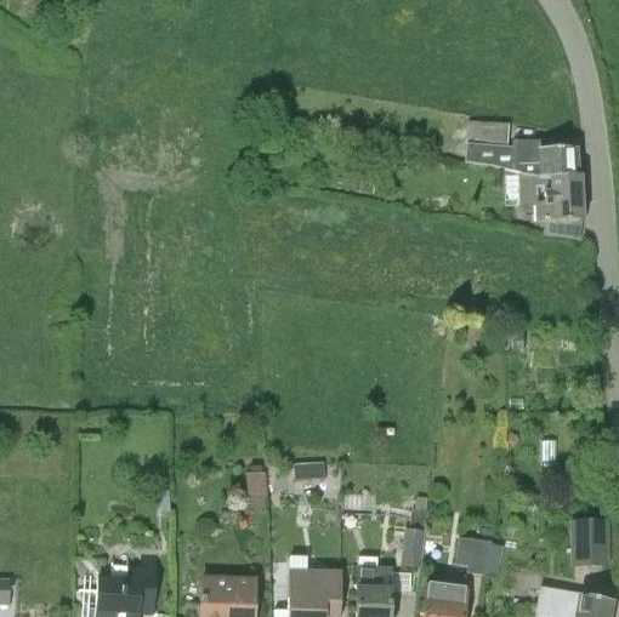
[(550,176),(579,175),(578,148),(541,149),(541,140),(514,140),(515,146),(509,144),(511,121),(470,119),(467,142),(469,142),(466,160),(489,164),(516,170),(516,171),(518,171),(539,175),(539,176),(550,176)]
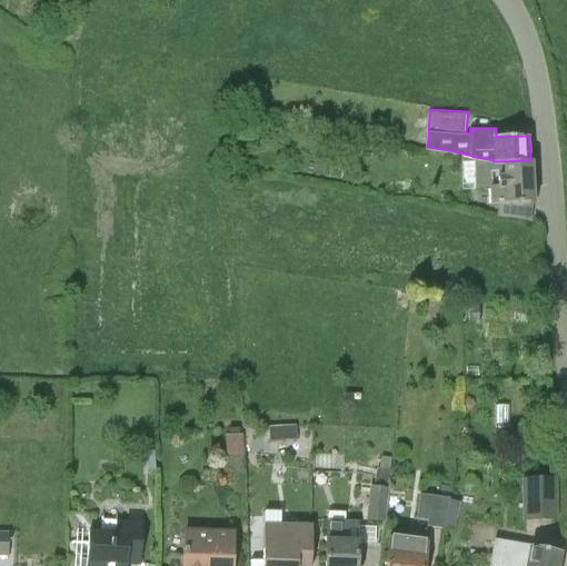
[(255,121),(244,121),(244,133),(255,133),(255,121)]
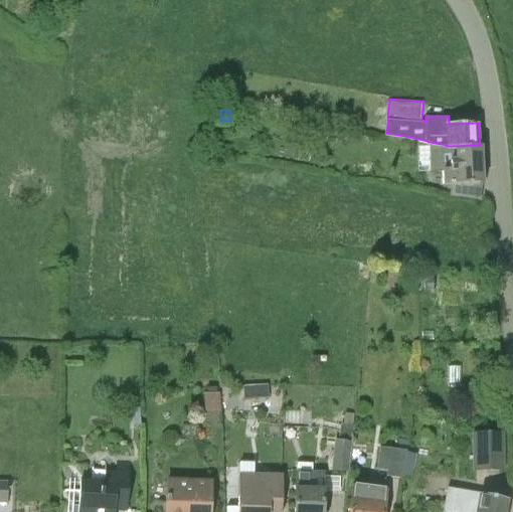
[(445,184),(461,183),(460,195),(482,198),(482,182),(480,145),(456,146),(447,146),(447,145),(430,142),(432,170),(444,169),(445,184)]
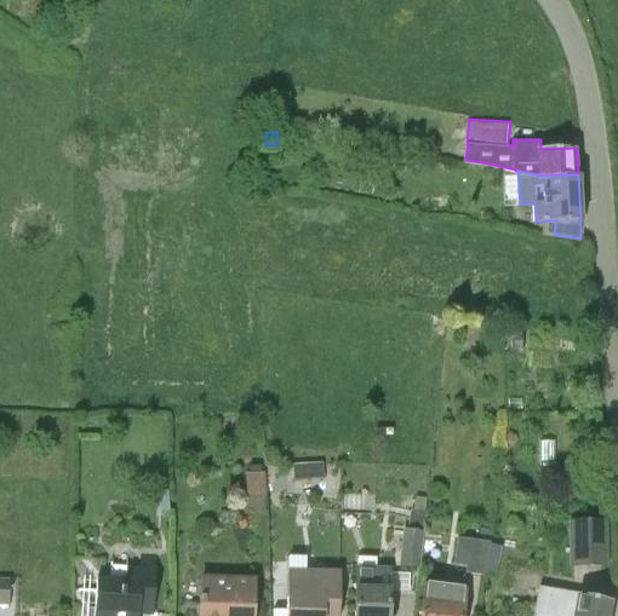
[(511,347),(526,347),(526,330),(513,330),(511,347)]
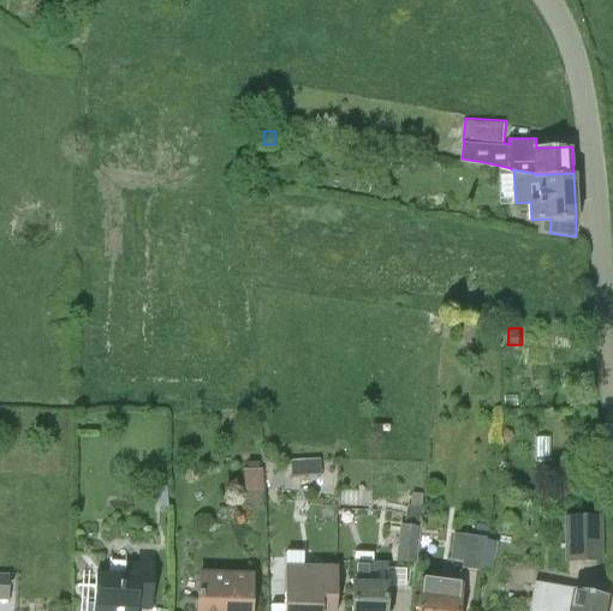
[(321,475),(321,460),(291,460),(292,475),(321,475)]
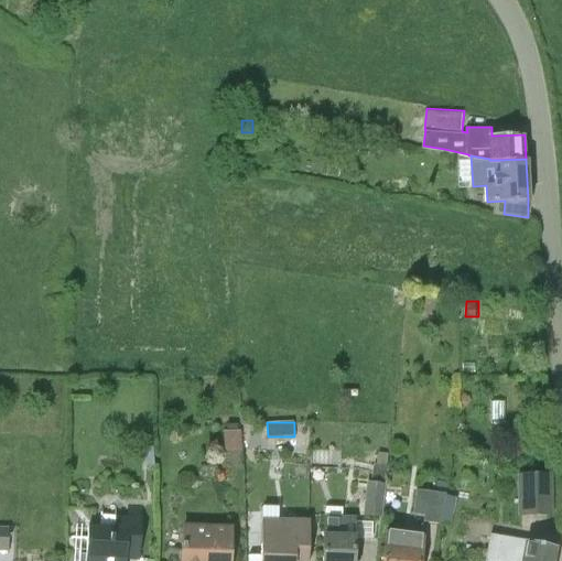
[(244,449),(242,428),(225,429),(226,451),(244,449)]
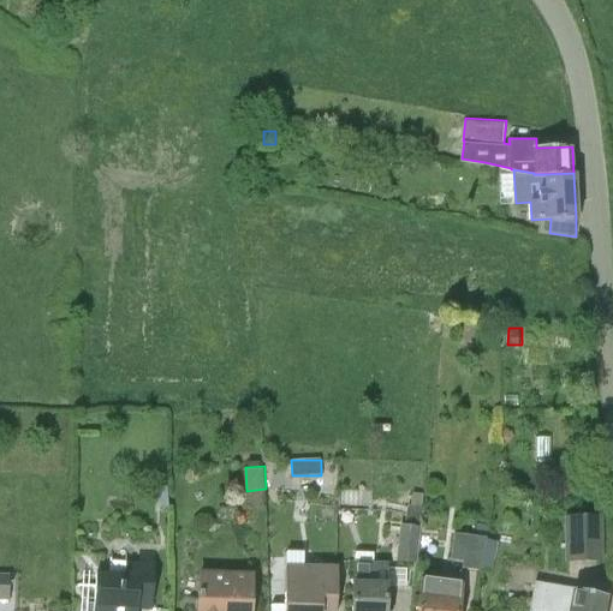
[(409,503),(406,522),(402,522),(397,559),(418,561),(422,525),(423,504),(409,503)]
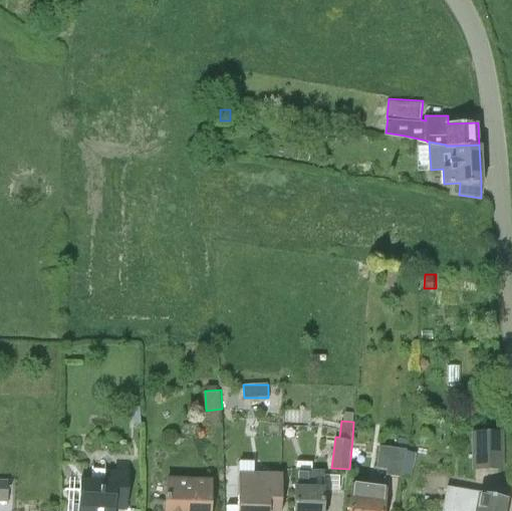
[(434,433),(424,429),(420,440),(429,443),(434,433)]
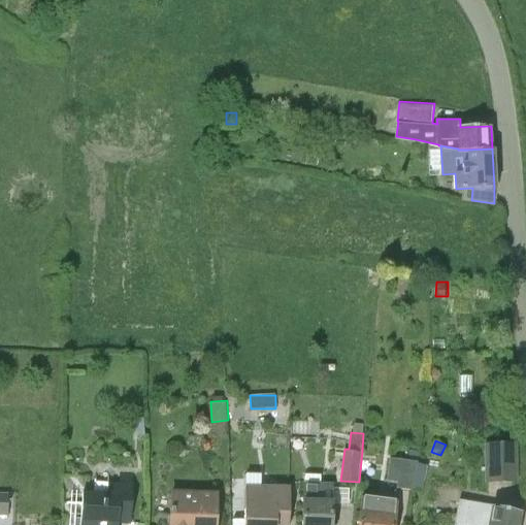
[(517,443),(488,444),(489,481),(518,480),(517,443)]
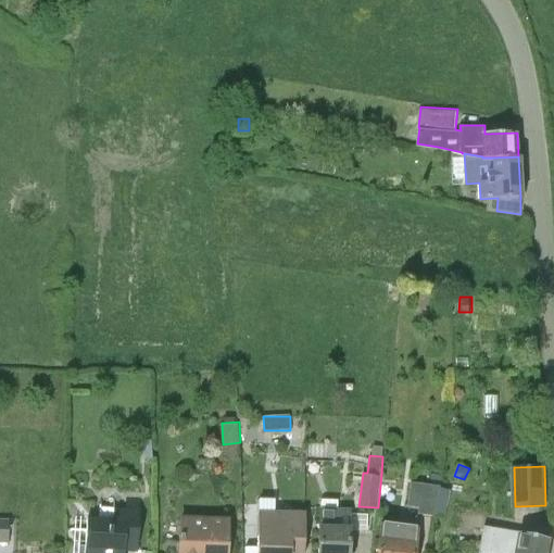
[(436,514),(441,485),(412,480),(408,505),(419,505),(419,512),(436,514)]
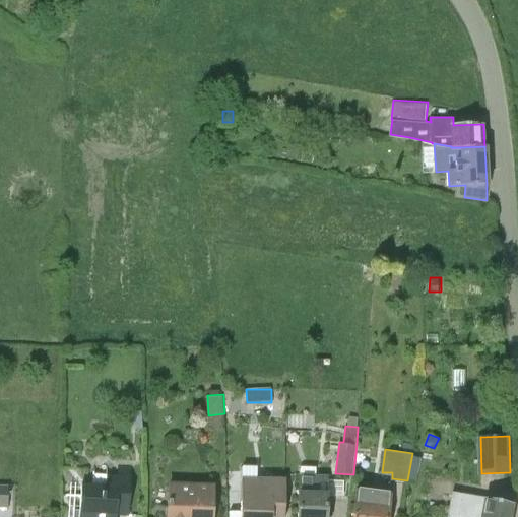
[(80,516),(118,516),(119,514),(130,514),(133,465),(120,464),(119,473),(108,473),(95,472),(94,481),(83,480),(80,516)]
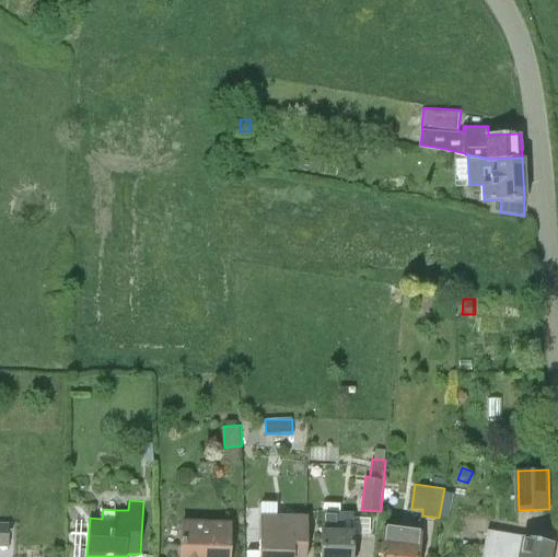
[(262,512),(262,547),(260,556),(307,556),(310,514),(285,513),(285,509),(278,509),(278,501),(263,500),(262,512)]
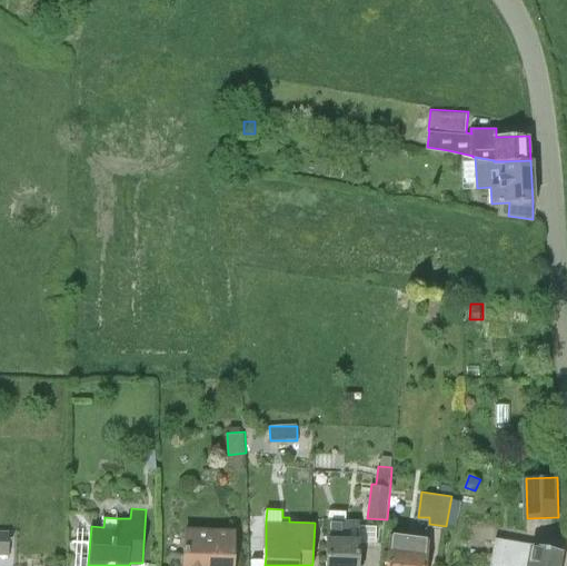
[(329,537),(328,550),(327,565),(357,565),(359,542),(360,524),(360,518),(347,518),(347,510),(330,509),(330,518),(329,537)]
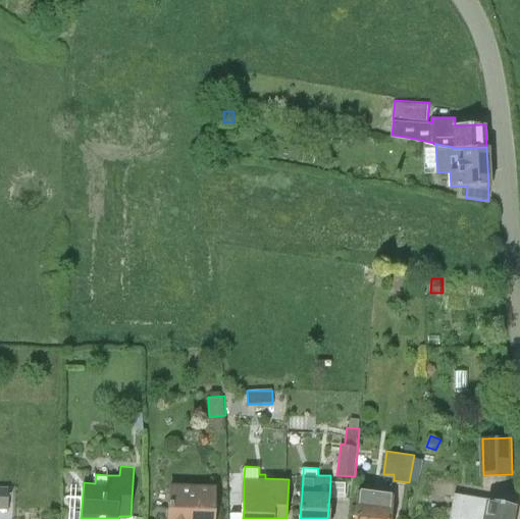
[(0,508),(9,508),(9,484),(0,484),(0,508)]
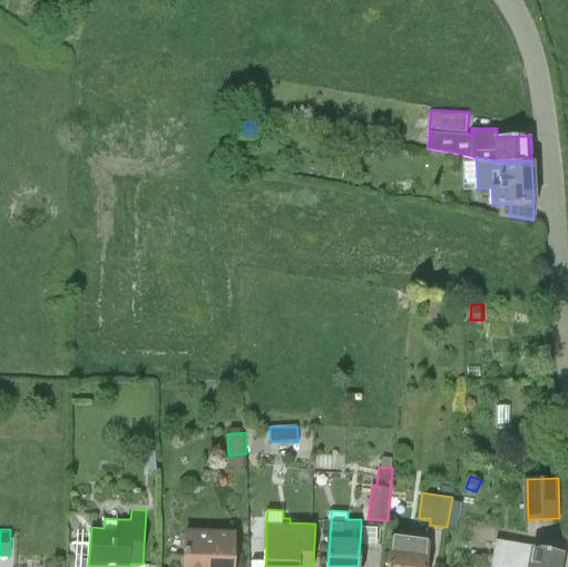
[(187,529),(186,555),(185,566),(234,566),(236,530),(187,529)]
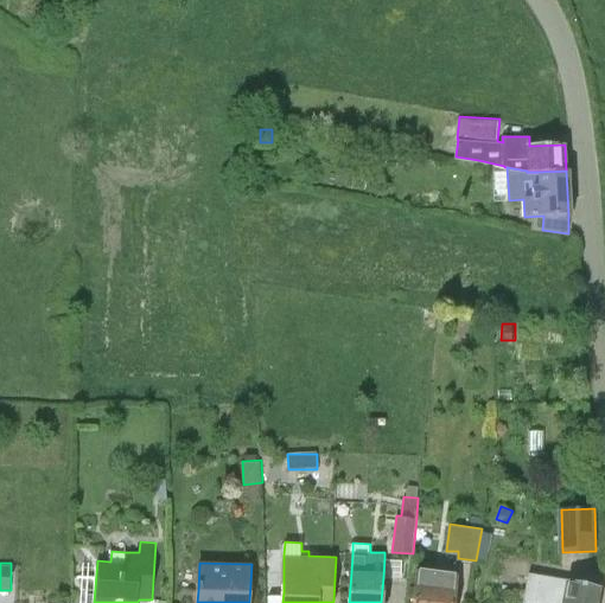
[(418,570),(415,594),(414,602),(453,602),(457,575),(418,570)]
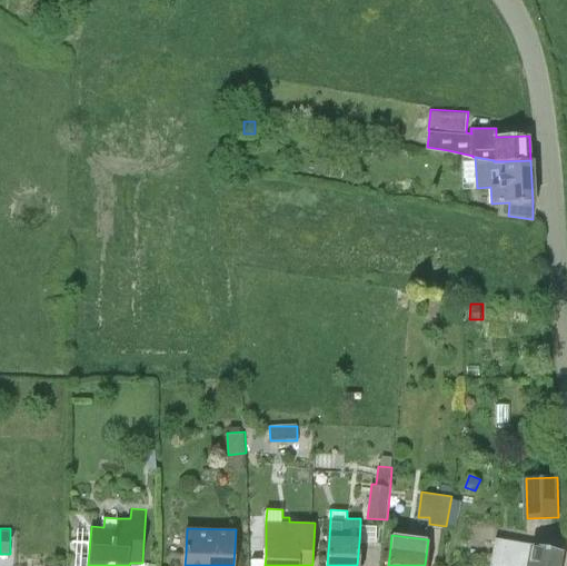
[(559,565),(563,552),(529,546),(508,540),(503,565),(559,565)]
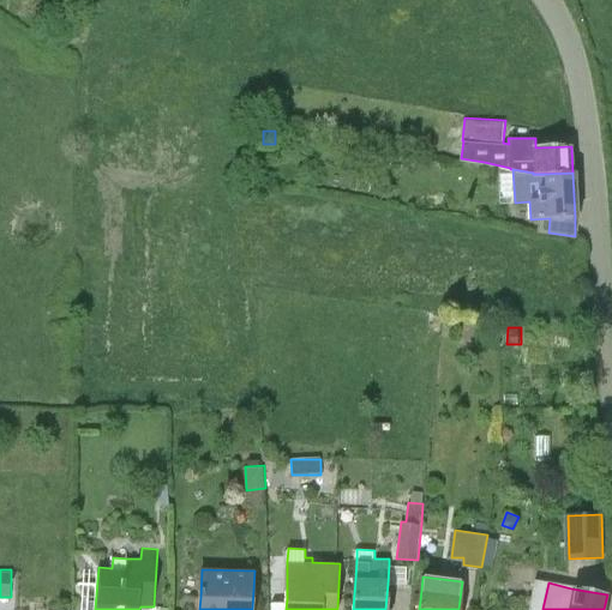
All buildings are outlined.
